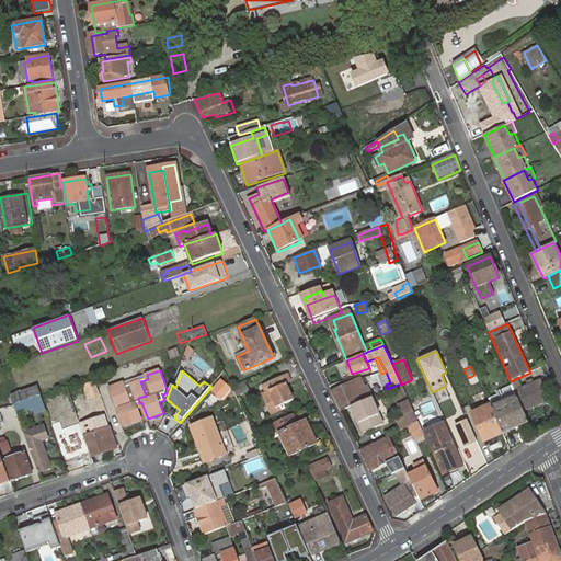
[(390,382),(386,371),(381,374),(386,385),(390,382)]
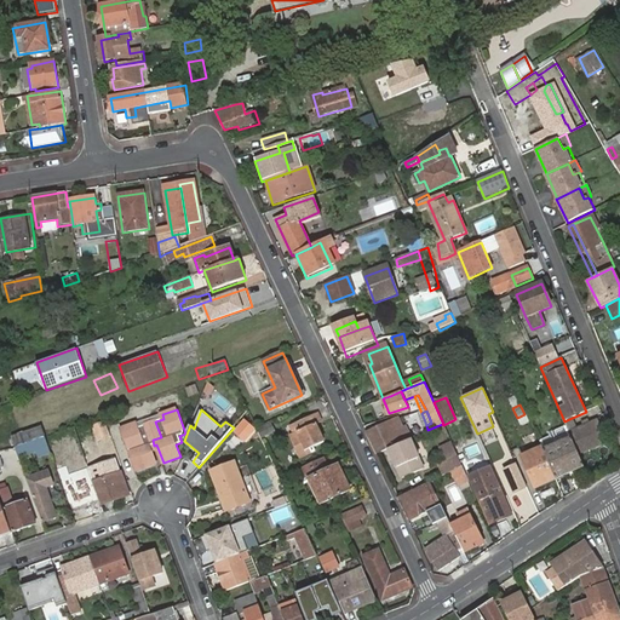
[(317,413),(311,415),(316,425),(322,422),(317,413)]
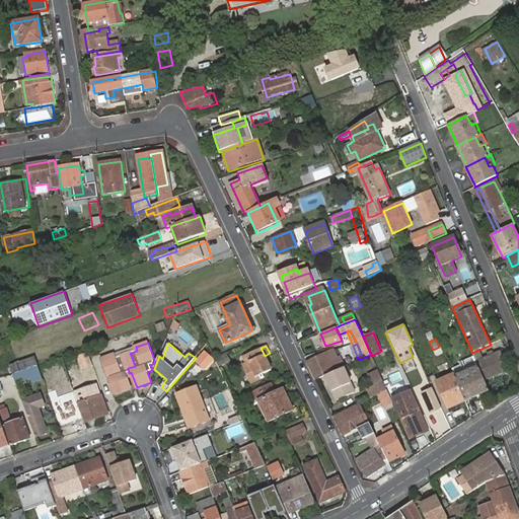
[(242,357),(245,364),(253,382),(265,377),(264,374),(272,370),(265,356),(261,348),(242,357)]
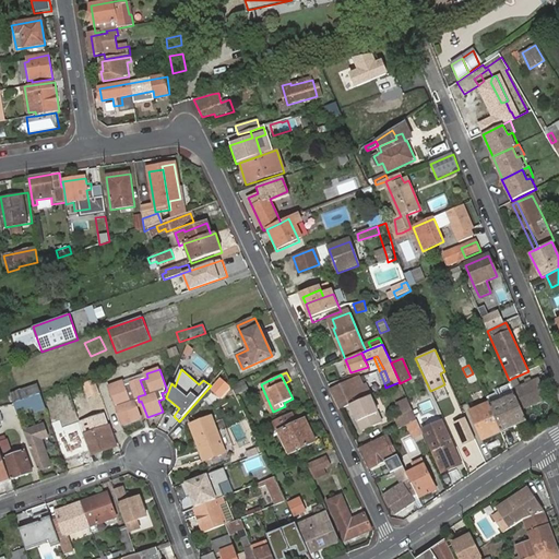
[(513,378),(509,380),(515,396),(521,411),(546,400),(538,380),(518,389),(513,378)]
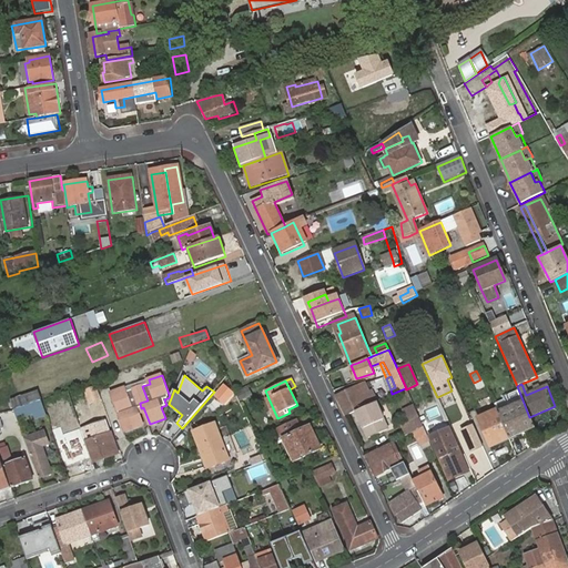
[(229,385),(215,392),(220,399),(232,394),(229,385)]
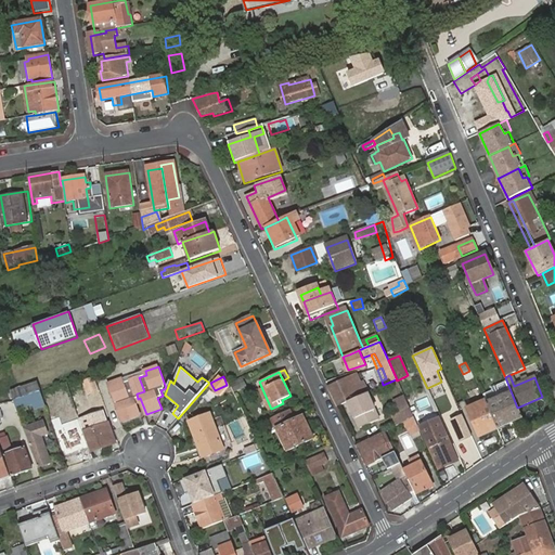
[(123,378),(110,384),(123,421),(140,414),(136,400),(138,399),(137,394),(144,391),(139,377),(125,383),(123,378)]
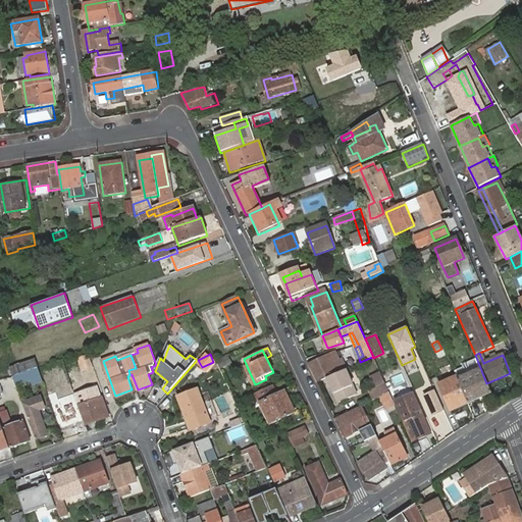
[(309,365),(318,382),(327,378),(337,373),(346,370),(342,361),(341,360),(333,363),(329,355),(309,365)]
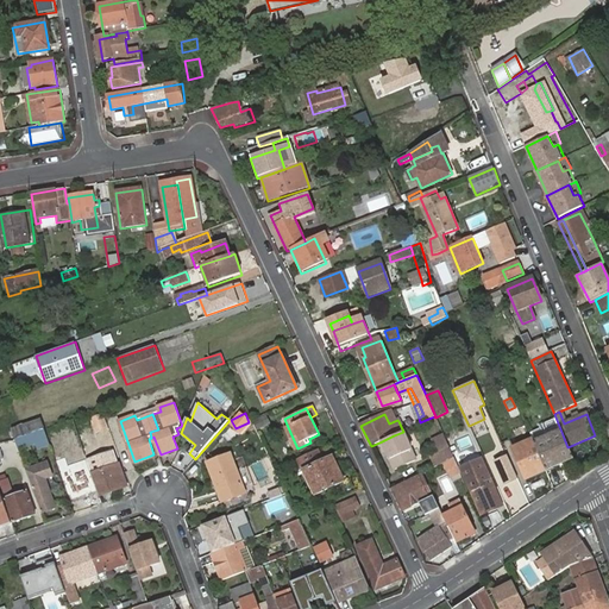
[(265,415),(251,422),(256,432),(270,426),(265,415)]
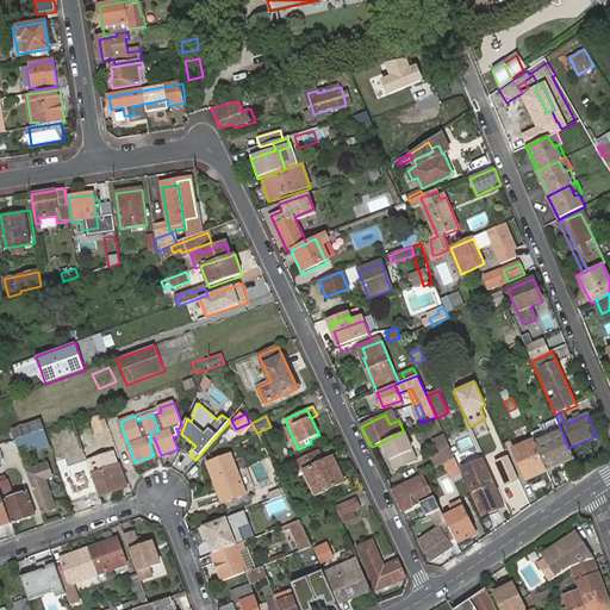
[(95,421),(99,431),(107,429),(104,418),(95,421)]
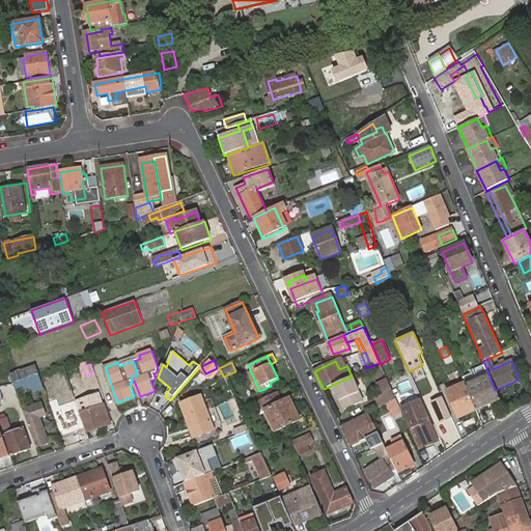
[(24,382),(14,384),(17,394),(31,389),(33,394),(44,390),(39,376),(24,382)]
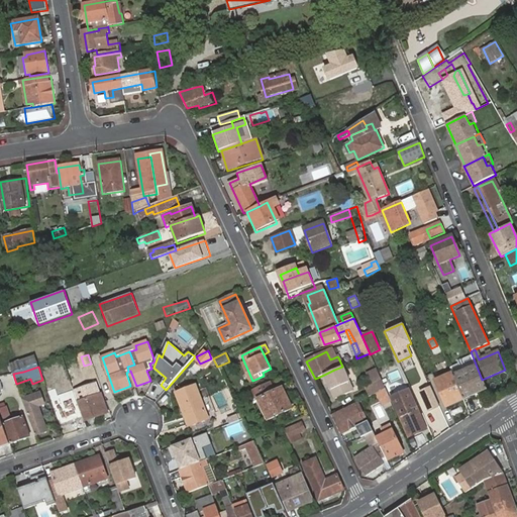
[(57,370),(62,384),(71,381),(67,367),(57,370)]
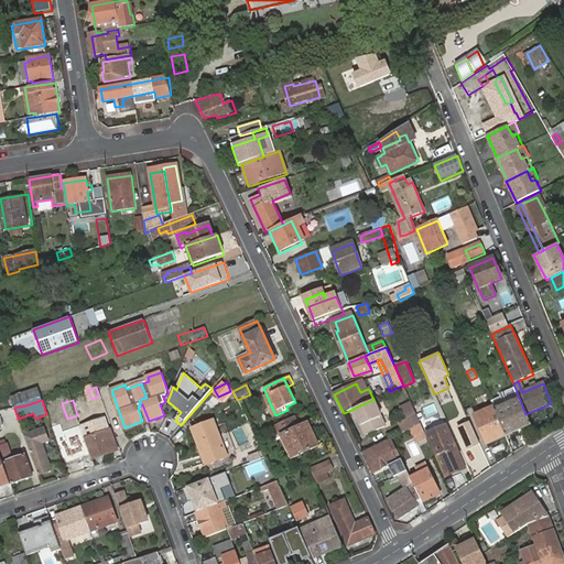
[(365,403),(354,409),(367,435),(386,426),(373,400),(365,403)]
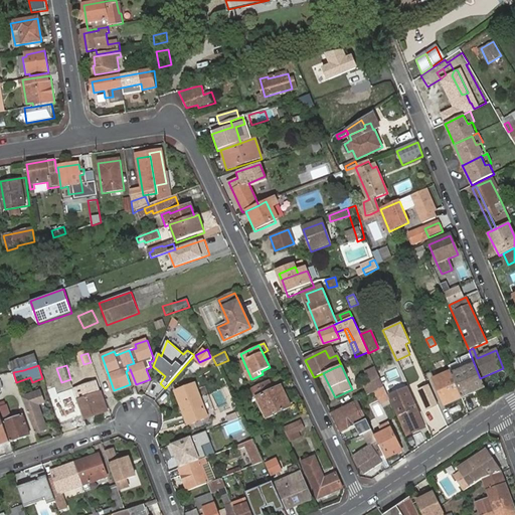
[(480,378),(475,365),(452,376),(461,399),(485,389),(480,378)]
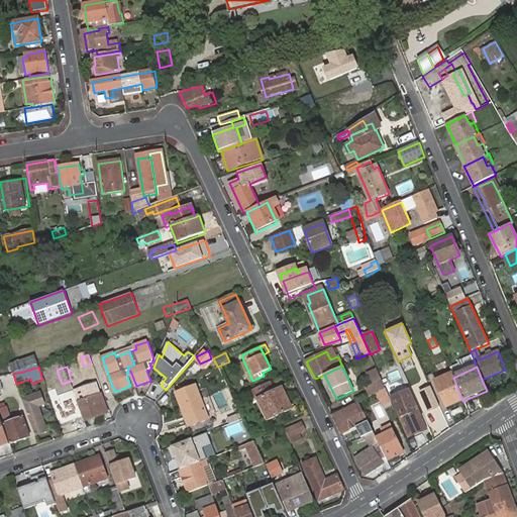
[(384,388),(376,370),(368,374),(373,385),(366,388),(369,395),(384,388)]
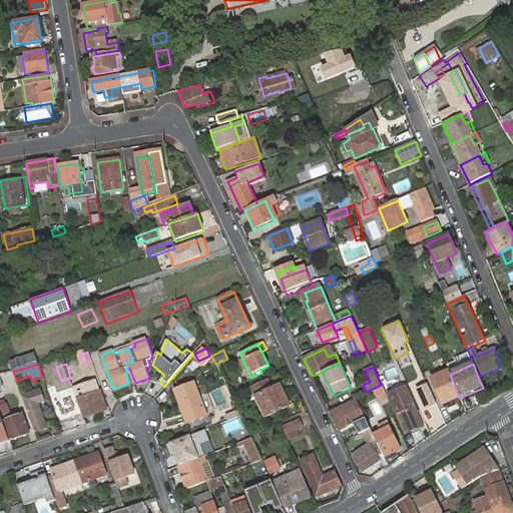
[(450,375),(448,372),(431,379),(442,405),(459,398),(450,375)]
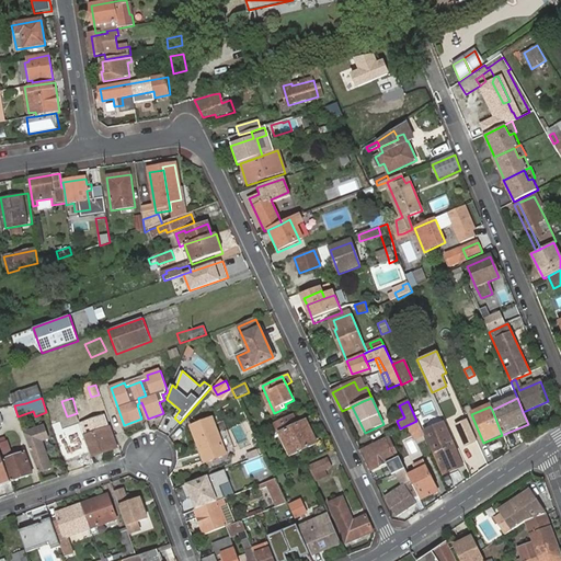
[(306,421),(300,410),(290,415),(296,425),(306,421)]
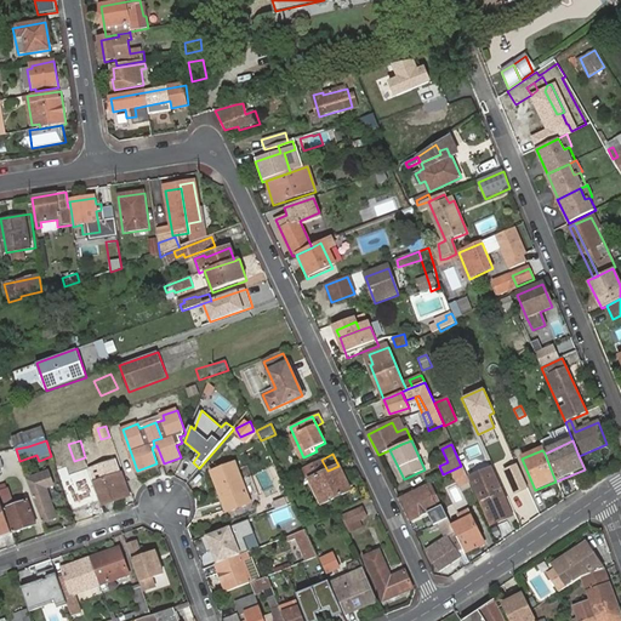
[(115,476),(93,483),(102,506),(130,496),(115,459),(110,460),(115,476)]
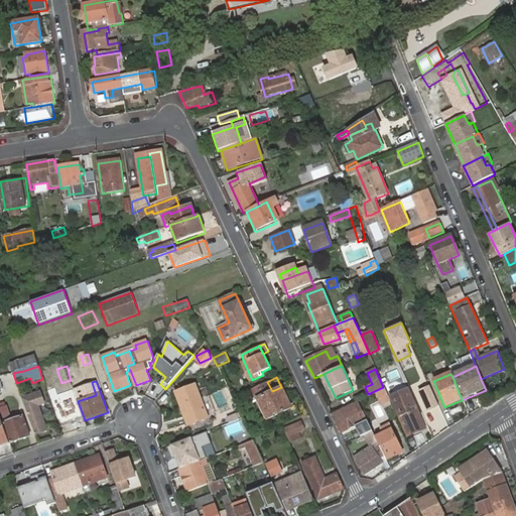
[(267,382),(254,388),(267,418),(290,408),(281,387),(272,391),(267,382)]
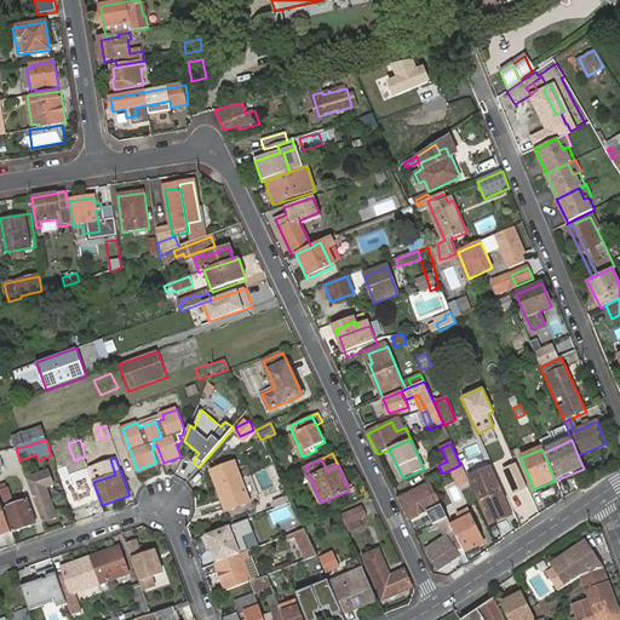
[(211,471),(227,511),(250,503),(235,463),(211,471)]
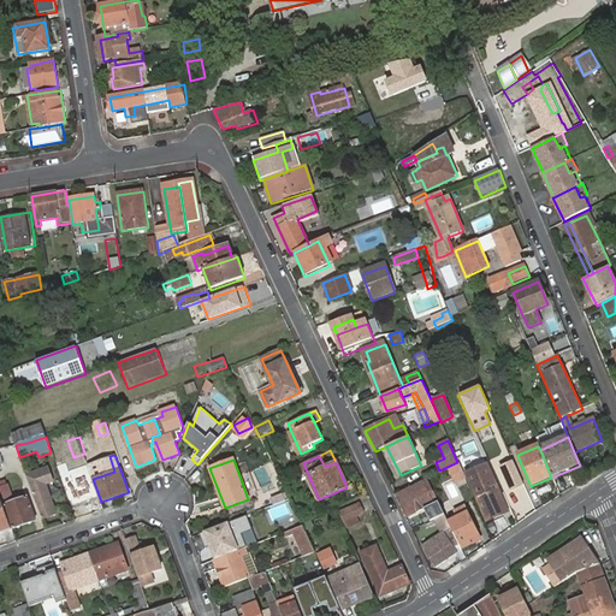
[(523,483),(513,461),(503,466),(513,487),(523,483)]
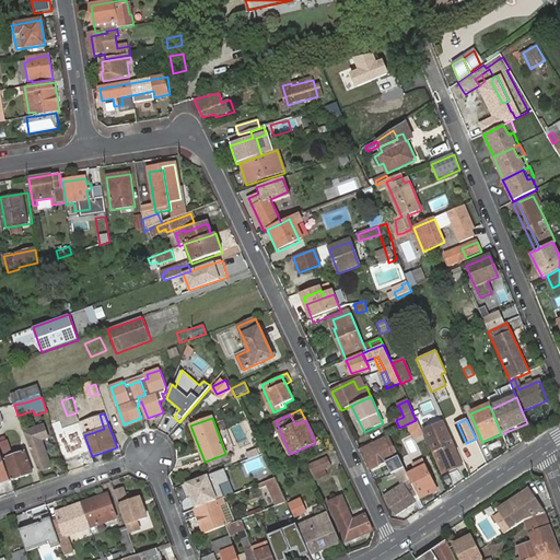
[(417,420),(408,426),(415,440),(423,435),(417,420)]
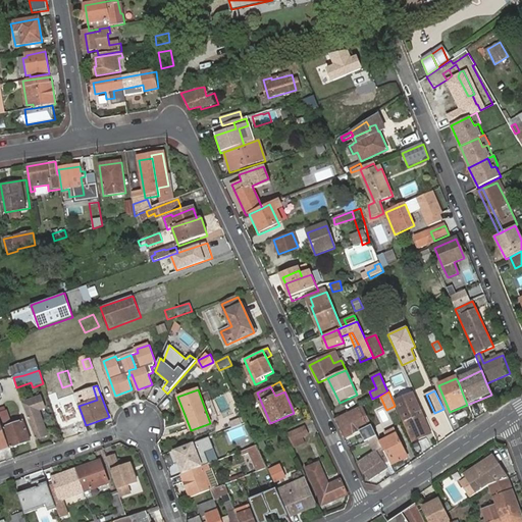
[(396,402),(413,440),(429,433),(421,414),(414,417),(412,412),(418,410),(412,395),(396,402)]
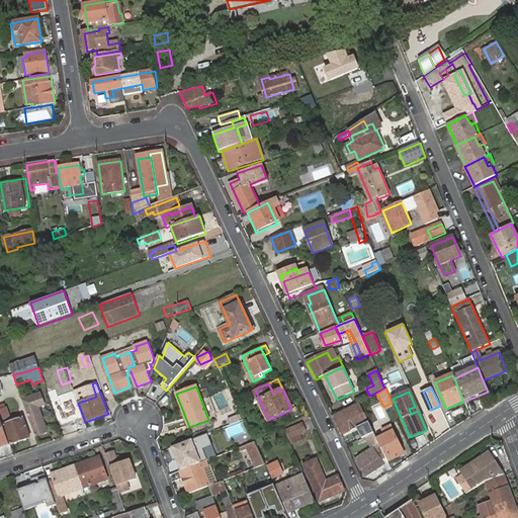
[(22,401),(34,436),(48,432),(38,407),(45,405),(41,395),(22,401)]
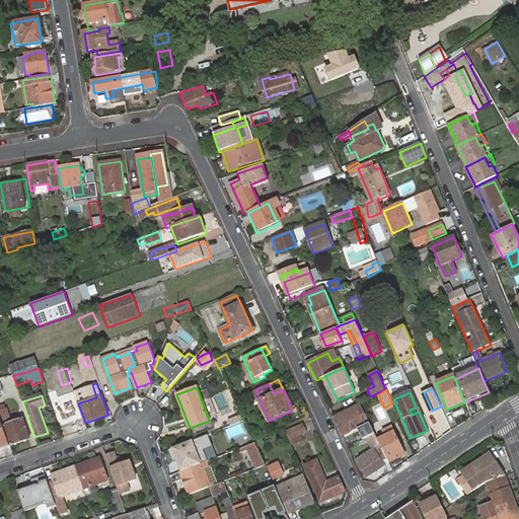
[(364,425),(368,423),(360,403),(355,405),(356,406),(364,425)]
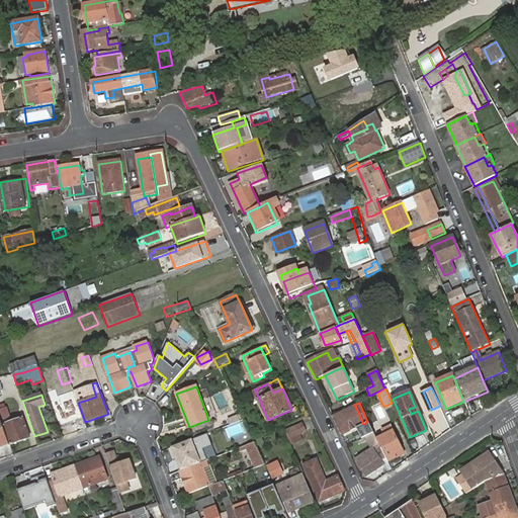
[(341,435),(363,424),(355,406),(333,417),(341,435)]
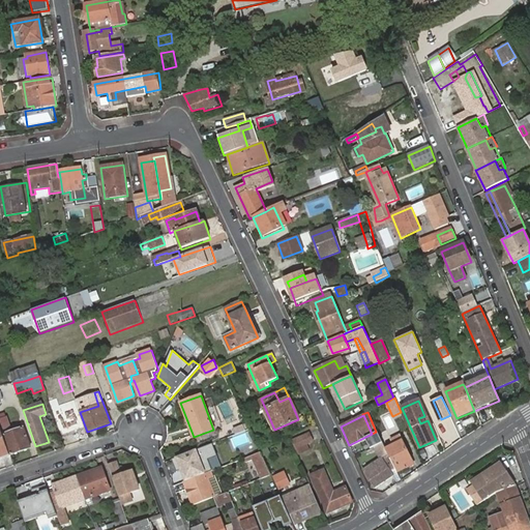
[(233,429),(235,435),(245,431),(242,424),(233,429)]
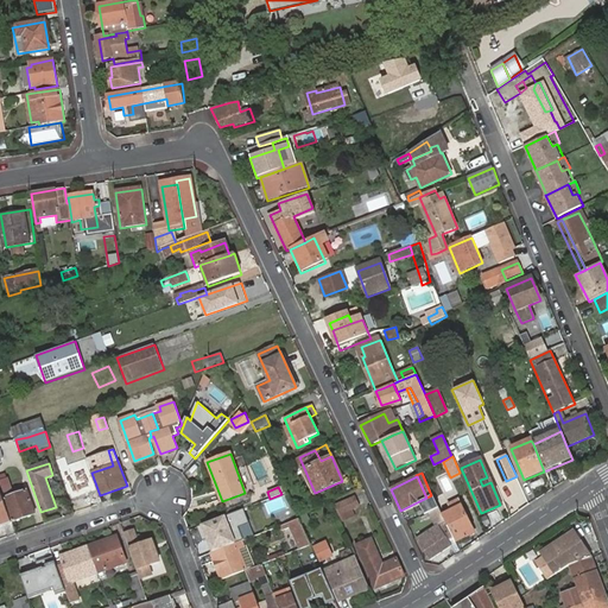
[(20,493),(4,498),(12,521),(33,514),(26,491),(20,493)]
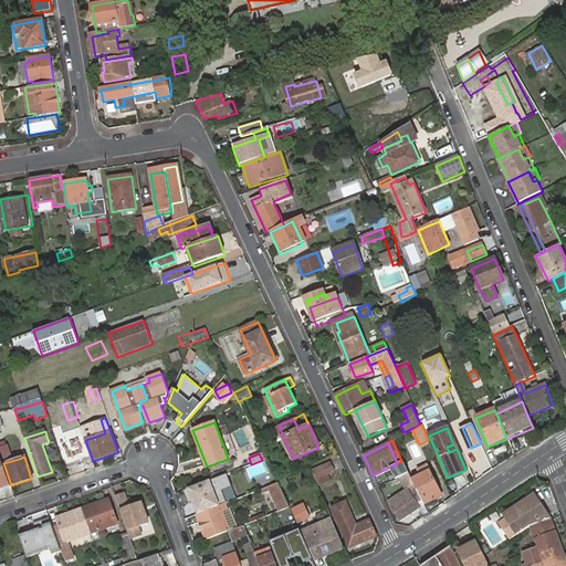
[(401,461),(397,463),(399,465),(396,467),(400,477),(408,473),(401,461)]
